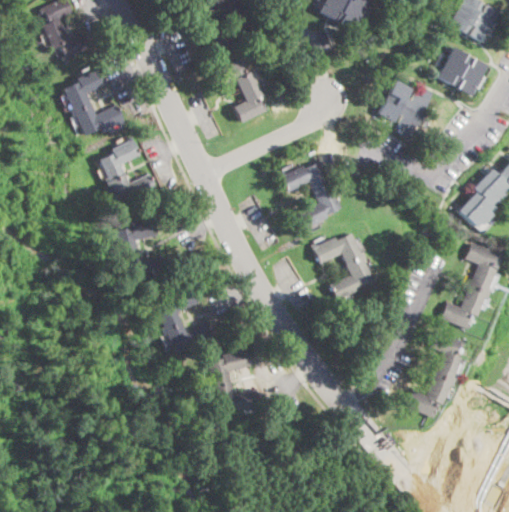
[(60,0),(67,0),(74,13),(61,19),(70,39),(82,33),(90,49),(64,62),(61,56),(64,55),(60,46),(51,50),(49,45),(51,44),(42,25),(48,22),(44,13),(42,14),(40,10),(60,0)]
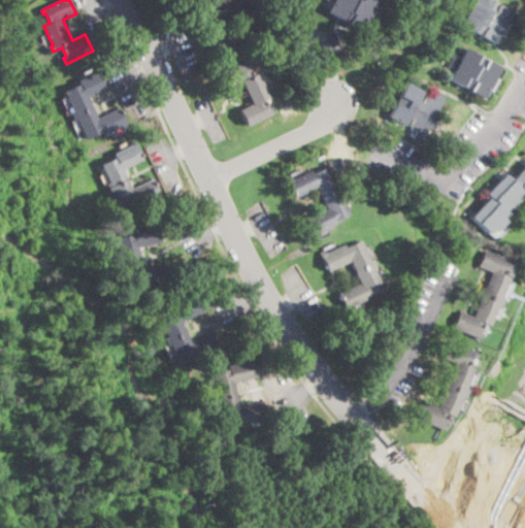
[(249,0),(262,30),(248,36),(249,39),(225,51),(217,34),(239,24),(230,2),(207,12),(201,0),(249,0)]
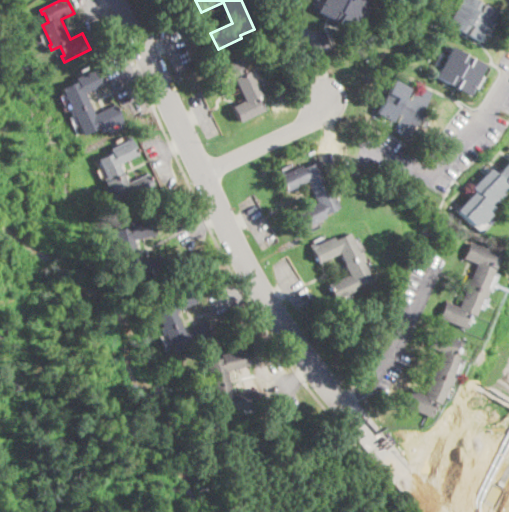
[(354,30),(353,30),(320,12),(326,0),(367,0),(369,1),(354,30)]
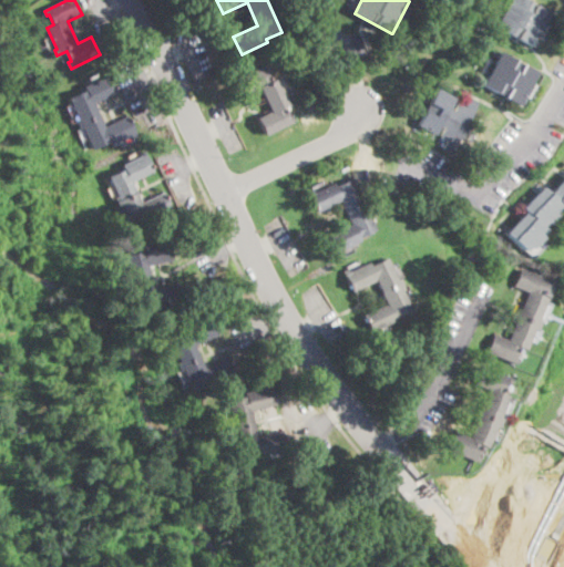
[(533,45),(533,47),(498,26),(512,0),(527,0),(552,13),(533,45)]
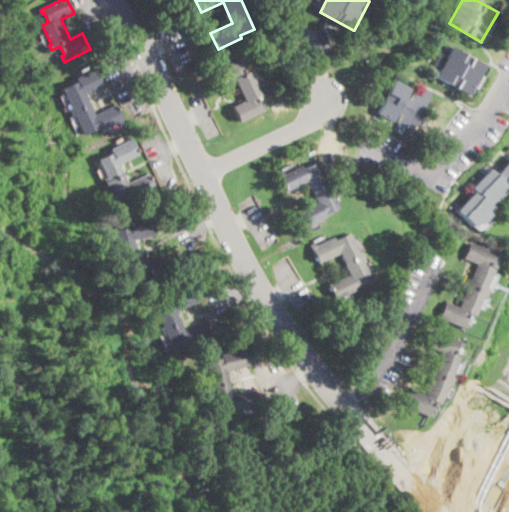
[(471,93),(469,96),(436,77),(438,74),(453,47),(486,65),(471,93)]
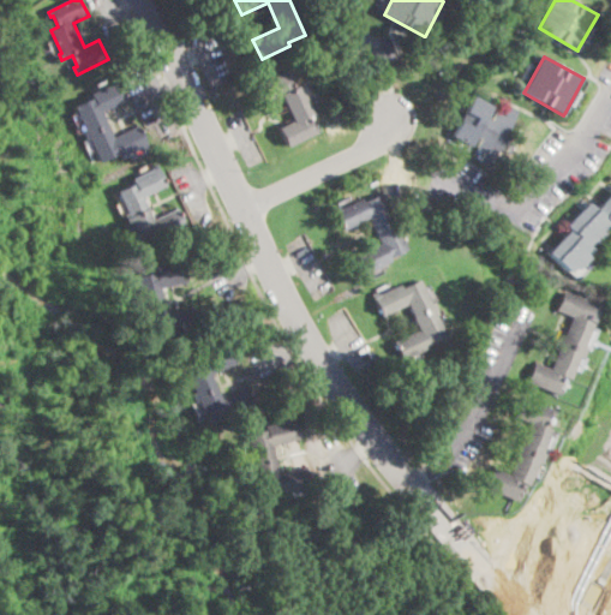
[(293,79),(295,85),(307,81),(311,89),(306,91),(317,113),(310,117),(315,127),(318,126),(321,132),(288,147),(280,129),(295,121),(285,97),(269,105),(259,84),(292,70),(295,77),(292,78),(293,79)]
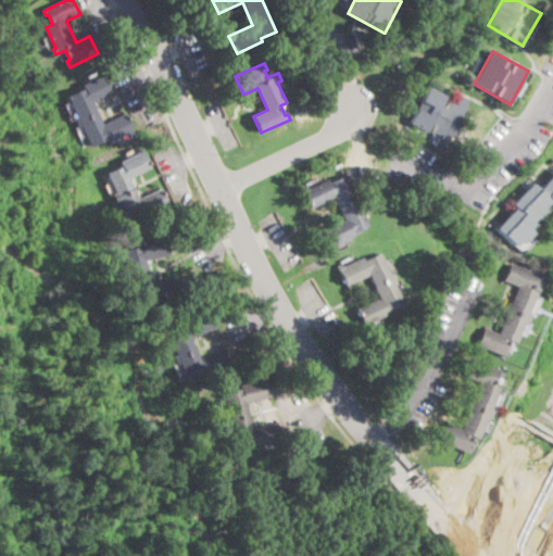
[(93,101),(104,124),(127,113),(137,134),(133,136),(132,133),(111,142),(109,139),(92,148),(83,126),(79,128),(75,118),(78,117),(68,97),(85,89),(84,86),(104,76),(102,73),(108,70),(117,90),(93,101)]
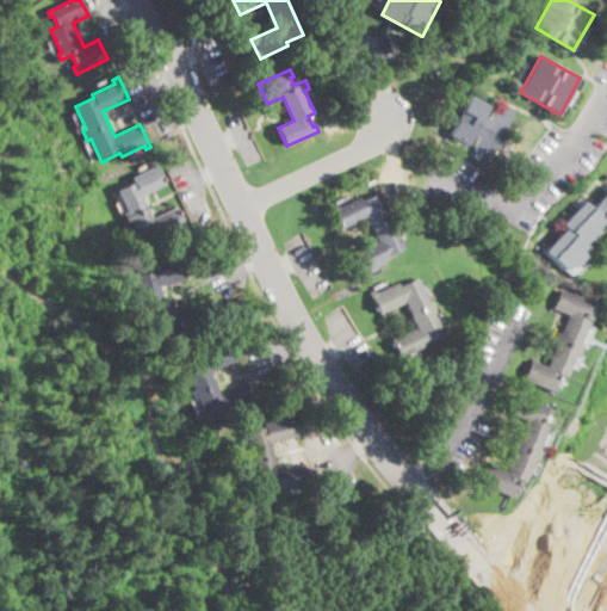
[(490,118),(491,119),(496,110),(505,115),(509,106),(518,111),(488,166),(478,161),(483,153),(474,148),(477,142),(471,139),(468,144),(450,135),(472,96),(489,105),(484,116),(490,118)]
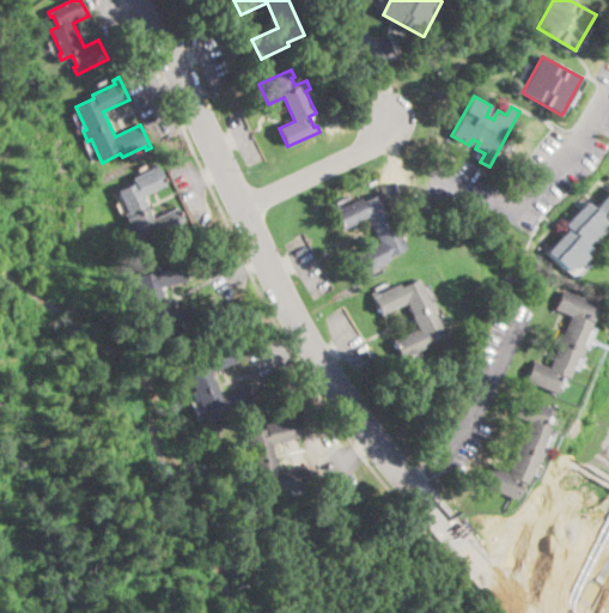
[(151,208),(154,218),(178,206),(190,231),(184,234),(183,230),(162,240),(160,235),(142,243),(133,222),(129,224),(125,214),(128,213),(119,192),(135,183),(133,178),(154,169),(152,164),(158,162),(169,186),(145,196),(151,208)]
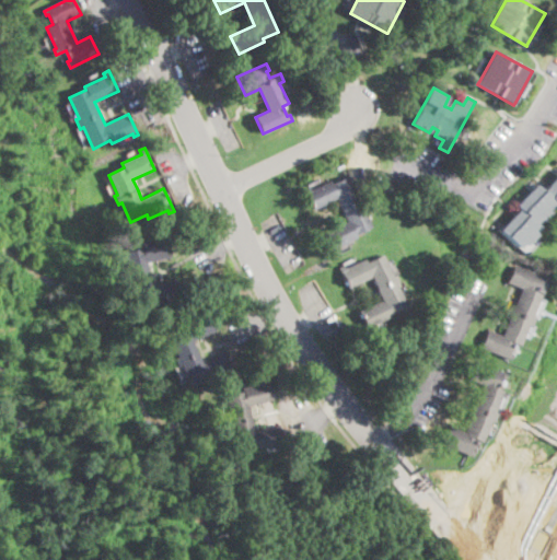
[(350,176),(355,186),(359,197),(362,195),(366,202),(367,205),(363,207),(373,226),(357,234),(358,237),(337,247),(338,251),(334,253),(324,232),(347,222),(337,199),(314,210),(305,189),(310,187),(312,190),(333,181),(334,184),(350,176)]
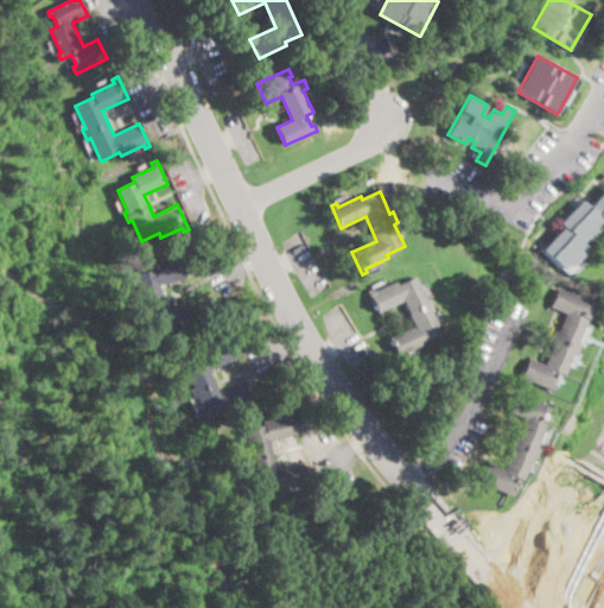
[(603,220),(583,242),(585,246),(564,270),(542,251),(564,227),(560,223),(578,203),(583,198),(591,207),(603,192),(603,220)]
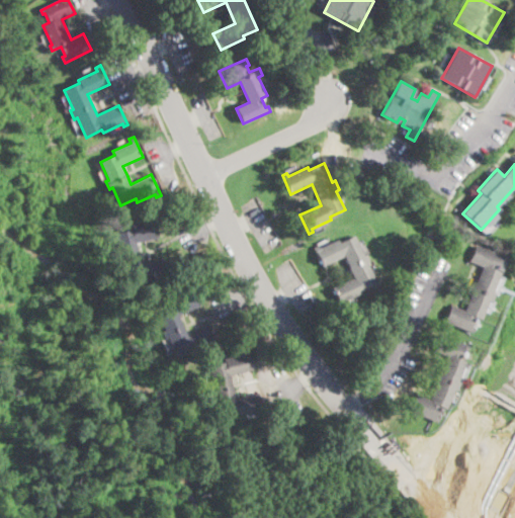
[(140,258),(143,268),(166,263),(170,279),(147,284),(146,279),(126,283),(123,266),(118,267),(116,255),(119,254),(115,234),(132,230),(131,226),(151,222),(151,219),(155,218),(160,239),(137,243),(140,258)]
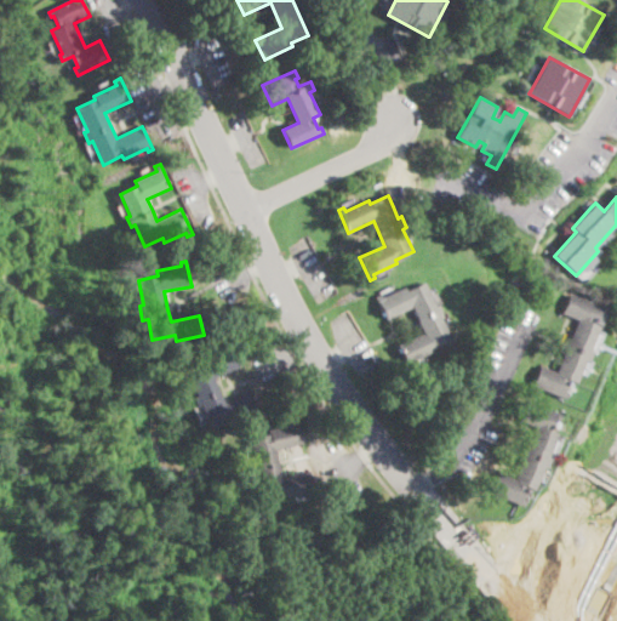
[(427,281),(433,292),(439,306),(441,305),(446,313),(443,315),(455,339),(438,346),(440,351),(415,363),(416,365),(411,368),(403,343),(427,332),(423,324),(415,307),(390,318),(377,297),(383,294),(384,297),(407,286),(410,290),(427,281)]
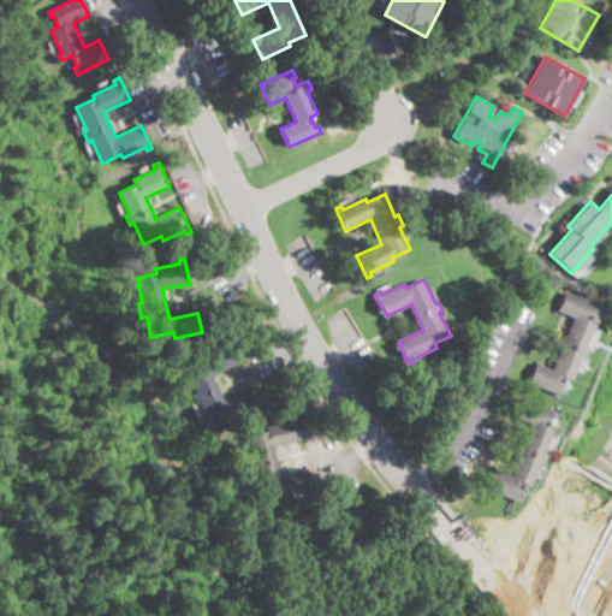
[(602,304),(600,311),(595,309),(590,321),(598,324),(588,348),(590,349),(587,359),(583,357),(574,380),(566,378),(562,389),(565,390),(563,396),(530,381),(539,362),(554,369),(576,318),(560,312),(569,291),(602,304)]
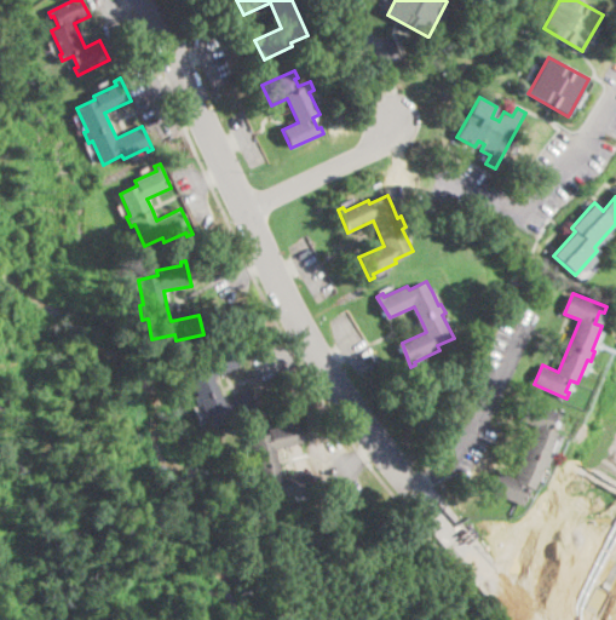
[(214,378),(226,403),(252,391),(263,414),(258,417),(255,413),(234,424),(231,420),(213,429),(202,406),(199,407),(194,397),(199,395),(186,372),(206,363),(203,359),(225,349),(224,345),(230,343),(241,366),(214,378)]
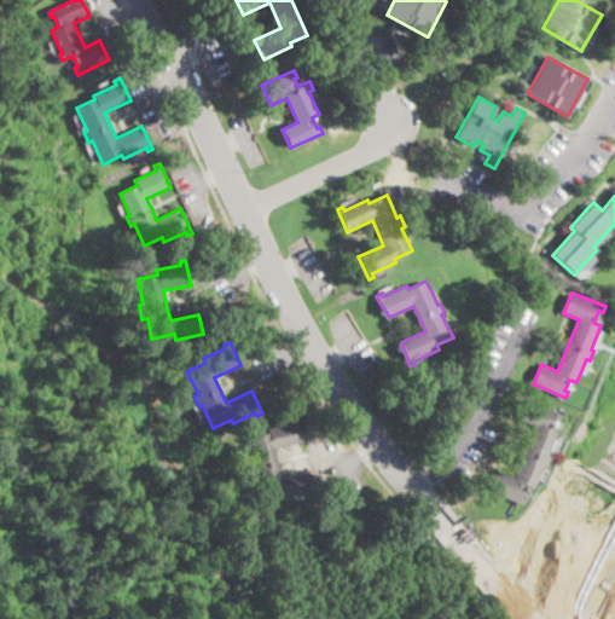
[(561,418),(560,421),(555,420),(550,429),(558,433),(549,457),(552,458),(549,468),(545,467),(535,490),(527,486),(522,498),(524,499),(522,505),(491,491),(499,472),(515,478),(537,426),(521,420),(529,400),(562,414),(561,418)]
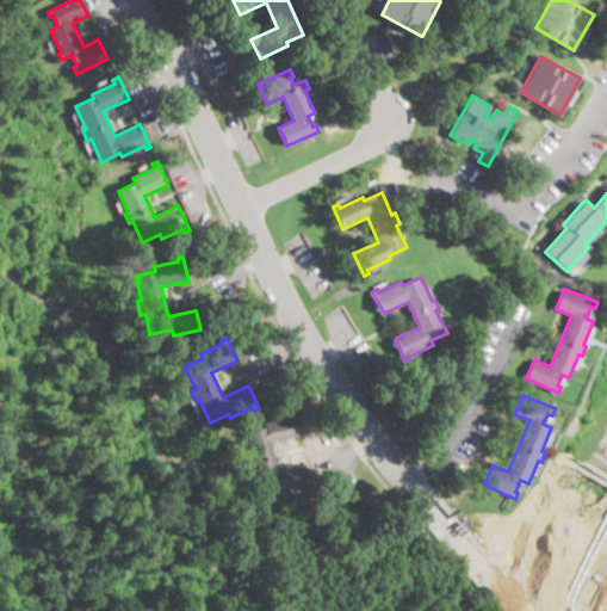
[(273,443),(279,469),(307,462),(313,487),(307,489),(305,486),(282,491),(282,487),(261,492),(256,467),(252,468),(249,457),(253,457),(247,432),(267,427),(266,423),(290,418),(289,414),(296,412),(301,437),(273,443)]
